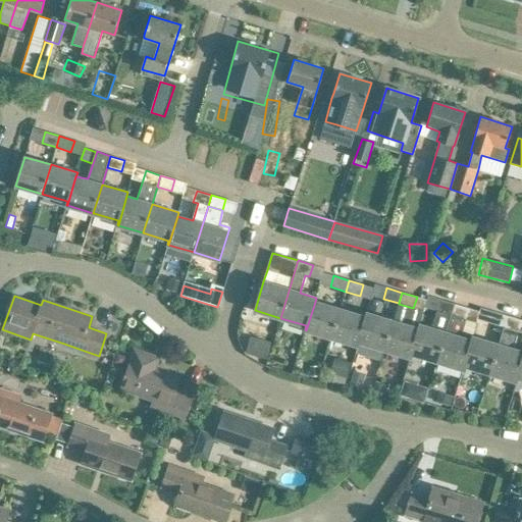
[(452,315),(455,304),(439,300),(436,311),(450,315),(452,315)]
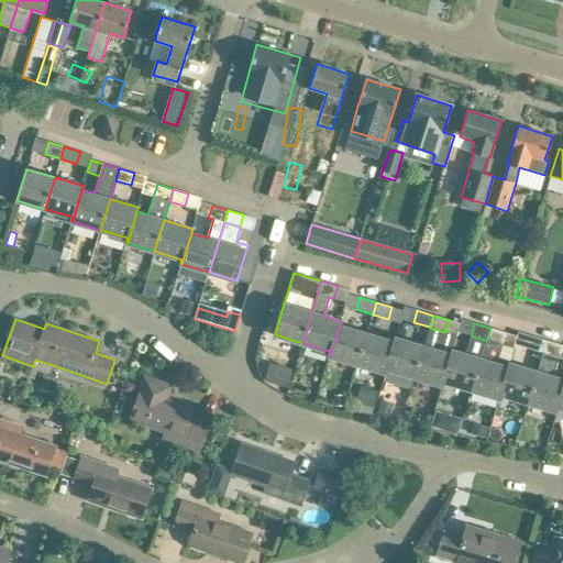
[(357,364),(366,333),(340,326),(330,356),(357,364)]
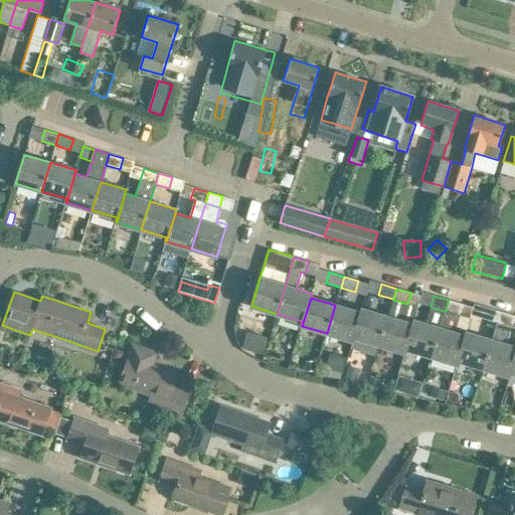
[(456,364),(466,332),(471,315),(473,308),(449,300),(446,311),(444,311),(442,319),(439,328),(440,328),(432,357),(456,364)]
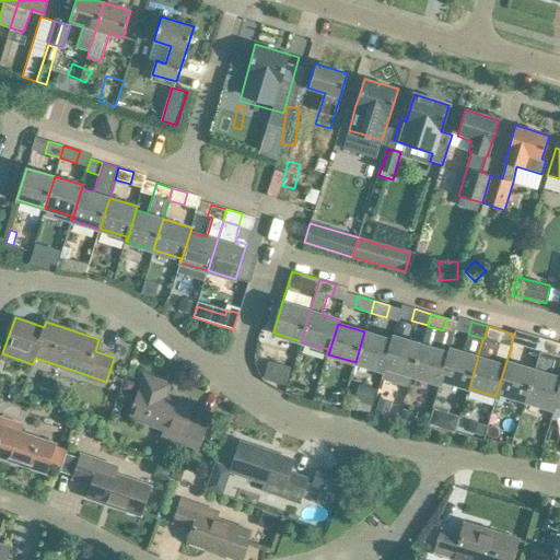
[(383,371),(392,340),(364,331),(356,362),(383,371)]
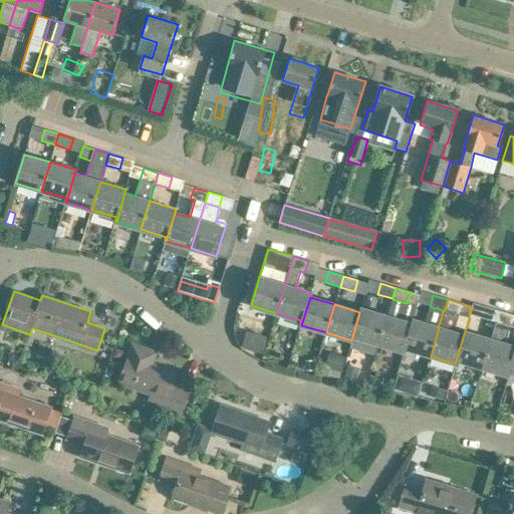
[(497,322),(500,311),(485,306),(482,317),(496,322),(497,322)]
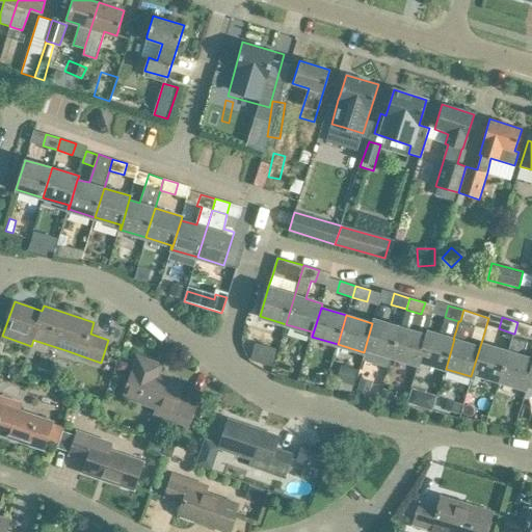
[(392,357),(401,327),(374,319),(364,352),(366,353),(367,350),(392,357)]
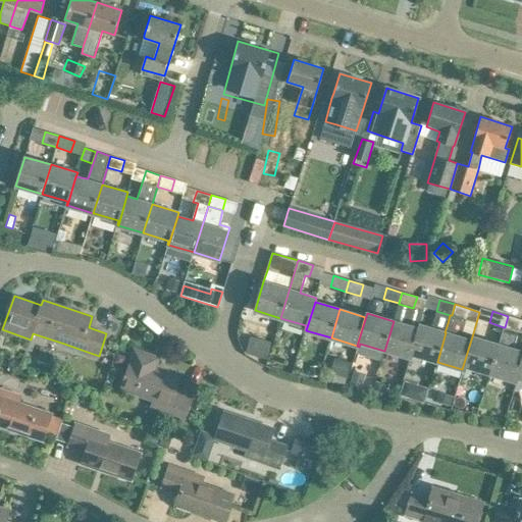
[(499,345),(513,349),(518,331),(521,320),(508,316),(505,327),(504,327),(499,345)]
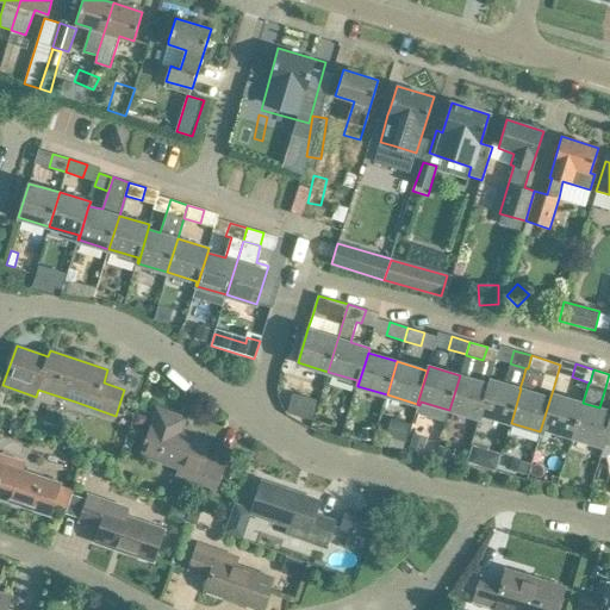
[(467,378),(460,375),(449,409),(479,418),(490,383),(467,378)]
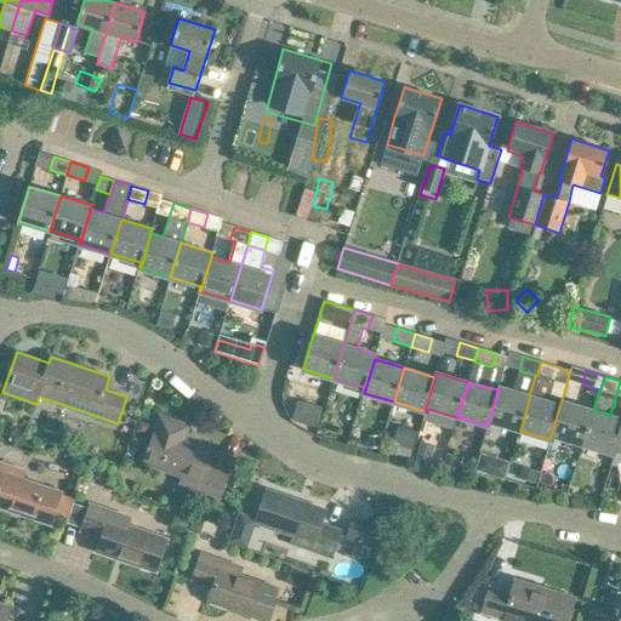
[(520,431),(530,396),(529,396),(500,387),(499,389),(490,421),(520,431)]
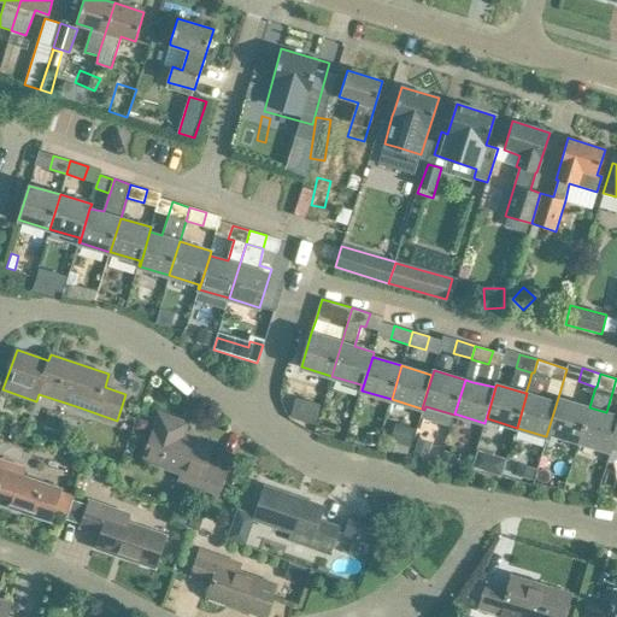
[(297,397),(291,418),(316,424),(321,404),(297,397)]
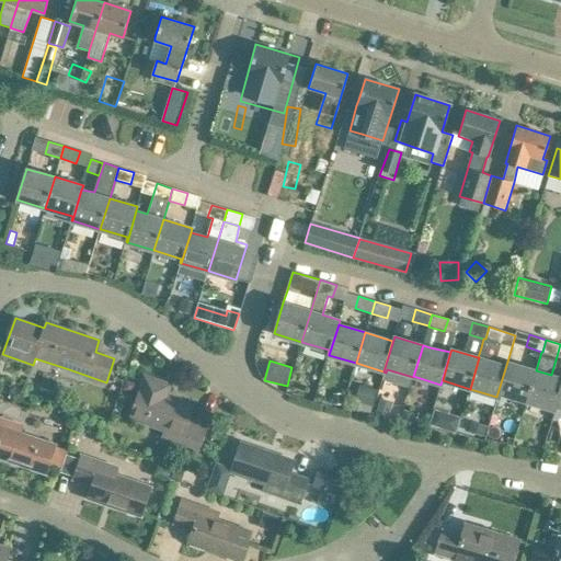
[(536,370),(507,362),(496,397),(497,398),(499,393),(527,402),(536,370)]
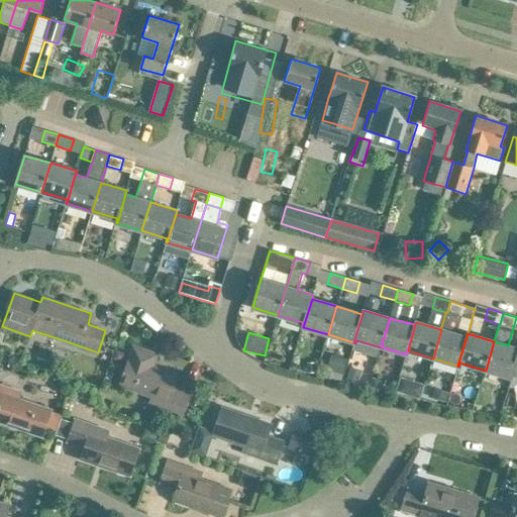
[(516,353),(516,347),(508,345),(494,341),(486,371),(510,378),(516,353)]
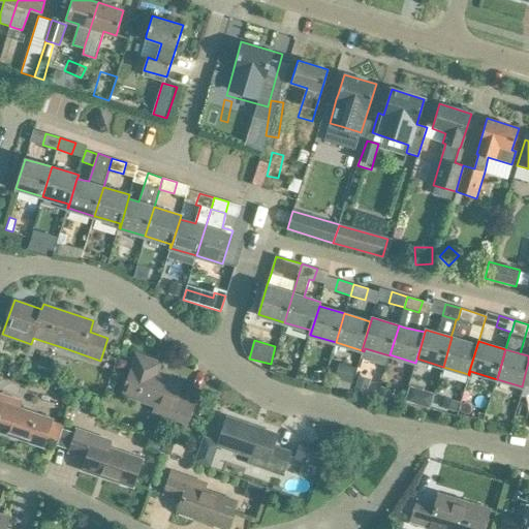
[(136,354),(125,386),(123,393),(155,404),(153,411),(188,423),(196,401),(178,395),(182,383),(156,375),(160,363),(136,354)]
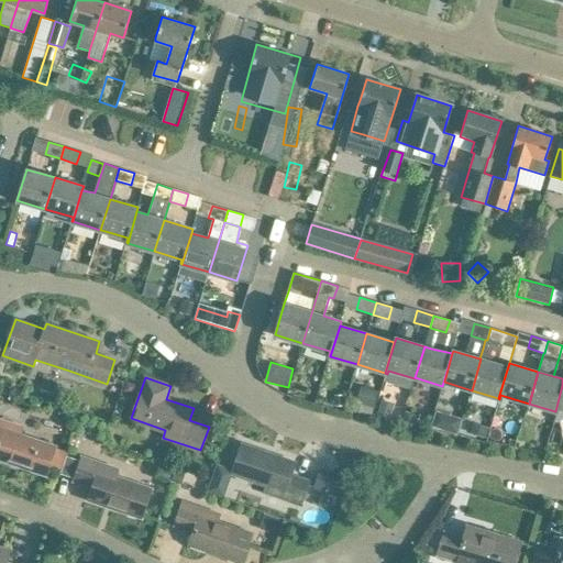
[(371,416),(378,392),(361,387),(356,403),(362,405),(359,412),(371,416)]
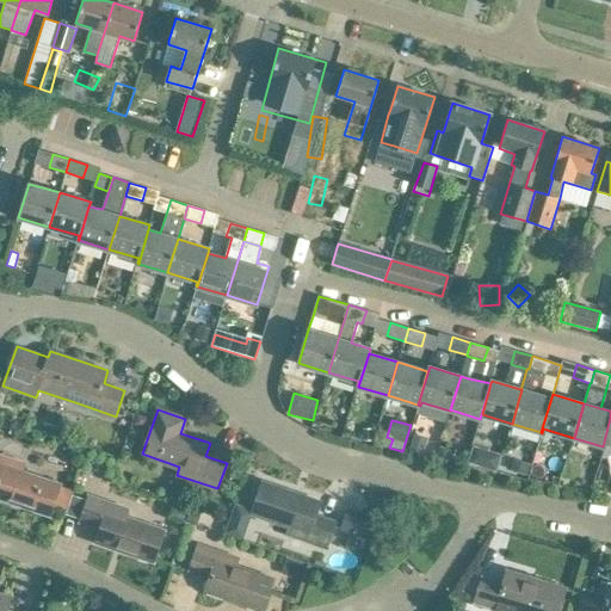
[(25,463),(7,457),(0,455),(0,499),(49,516),(60,485),(23,471),(25,463)]
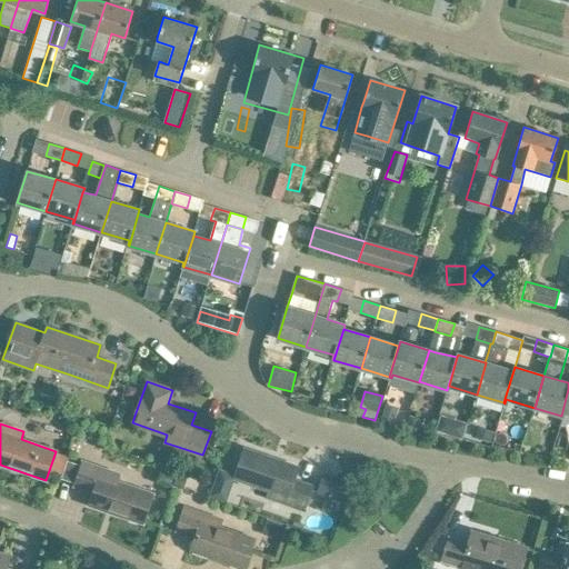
[(245,449),(237,470),(235,477),(270,489),(267,498),(305,510),(312,487),(293,479),(298,467),(245,449)]
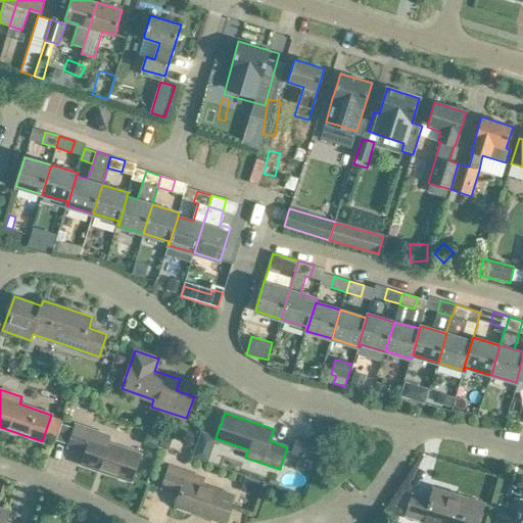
[(76,424),(75,427),(67,446),(86,453),(82,464),(131,481),(140,454),(108,442),(110,436),(76,424)]
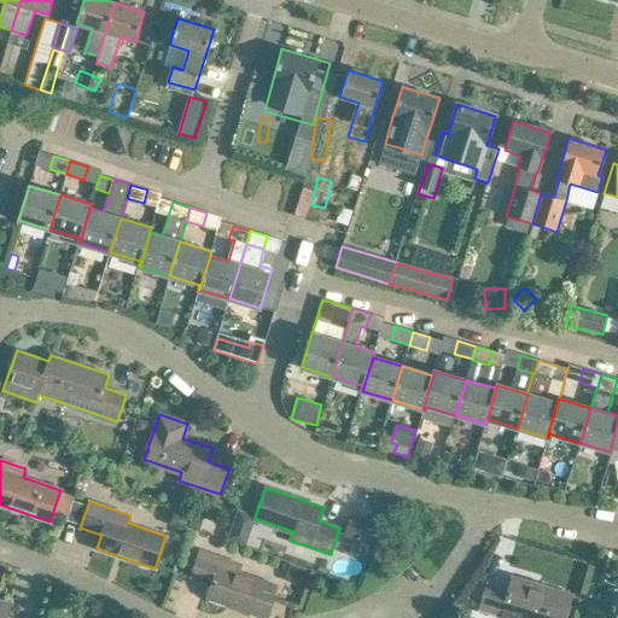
[(81,507),(73,503),(66,520),(76,524),(81,507)]
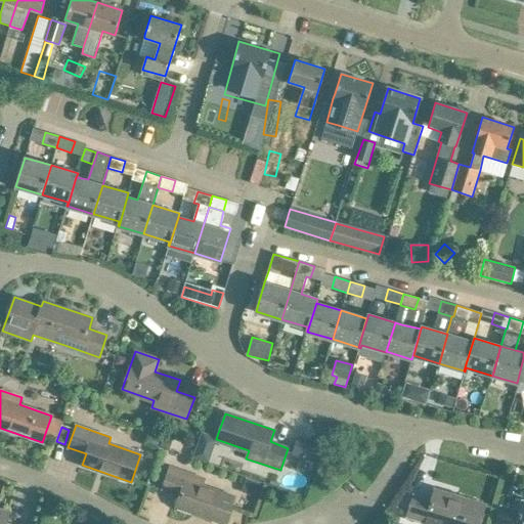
[(157,447),(161,438),(150,434),(147,444),(157,447)]
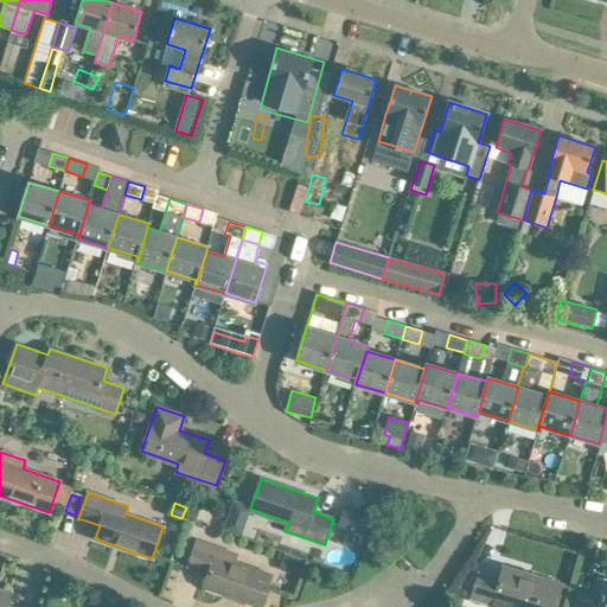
[(344,508),(338,526),(363,535),(370,517),(344,508)]
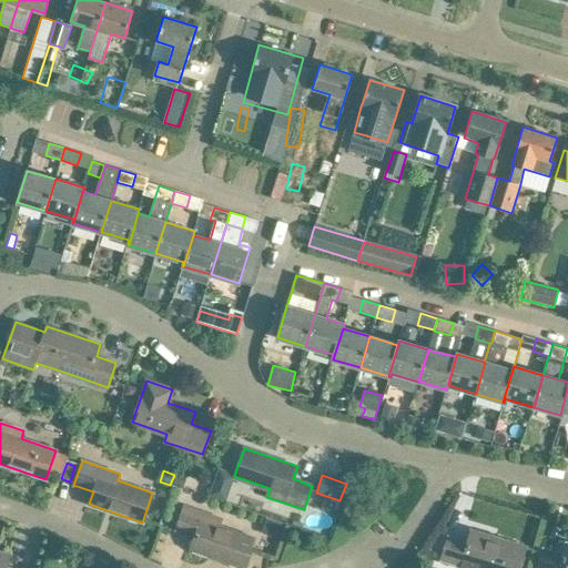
[(184,505),(183,509),(175,530),(195,537),(191,549),(244,567),(254,538),(219,526),(222,518),(184,505)]
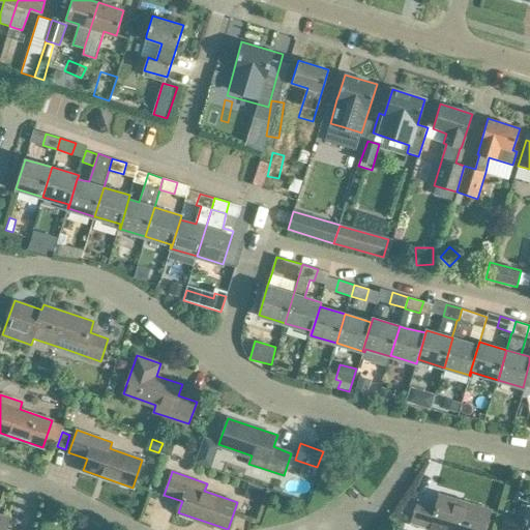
[(248,484),(243,498),(262,504),(266,491),(248,484)]
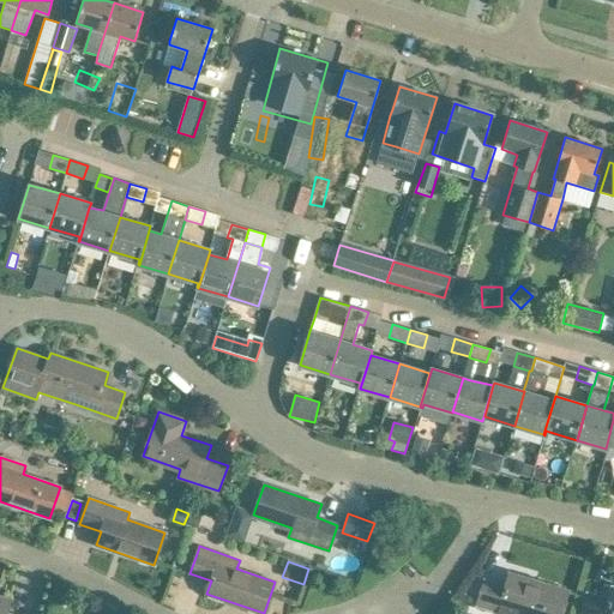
[(476,607),(499,613),(501,613),(518,613),(519,611),(530,613),(560,613),(569,590),(510,573),(506,587),(485,579),(476,607)]
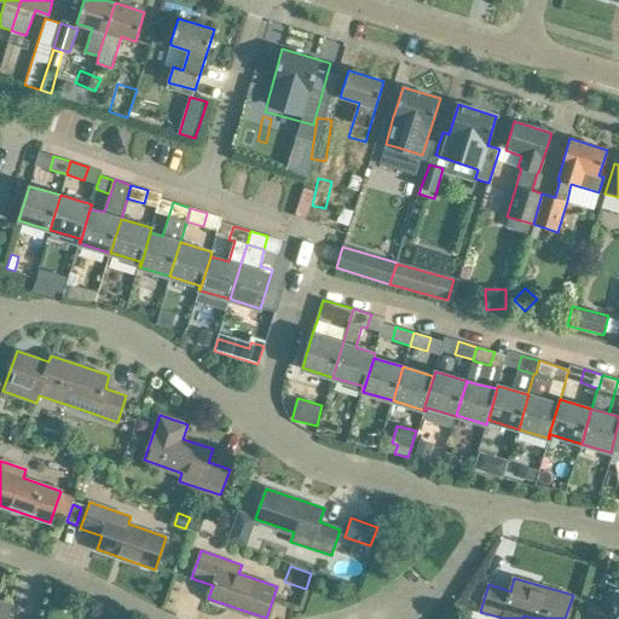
[(591,599),(585,618),(618,618),(618,591),(617,591),(613,605),(591,599)]
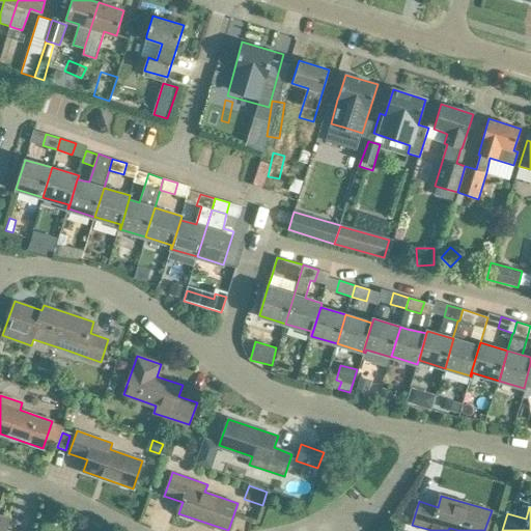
[(0,530),(8,530),(5,530),(8,519),(0,515),(0,530)]
